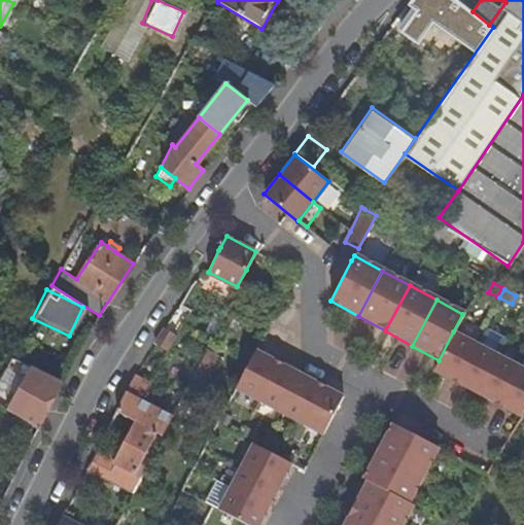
[(174,333),(165,327),(155,343),(165,348),(174,333)]
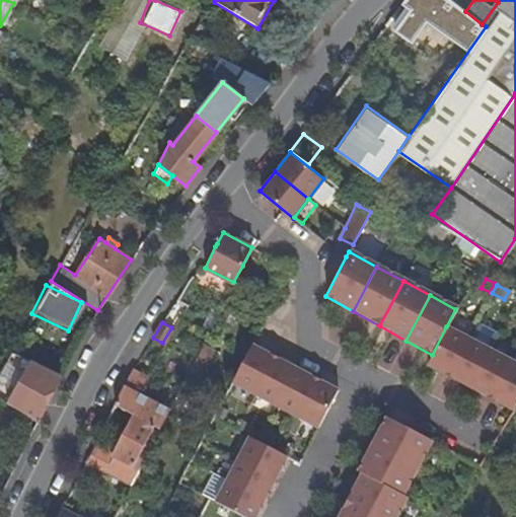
[(468,339),(446,326),(432,355),(426,366),(448,377),(468,339)]
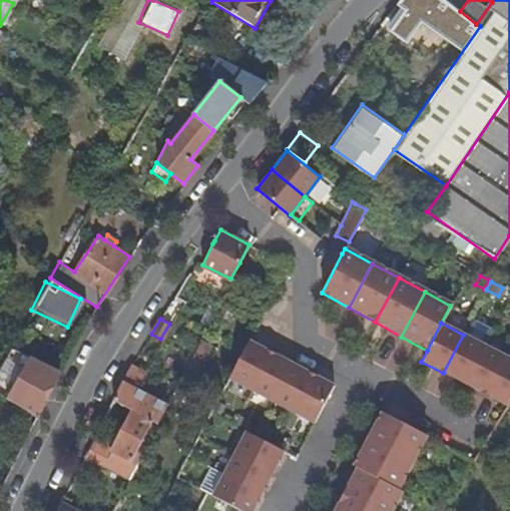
[(443,373),(463,384),(483,346),(463,335),(443,373)]
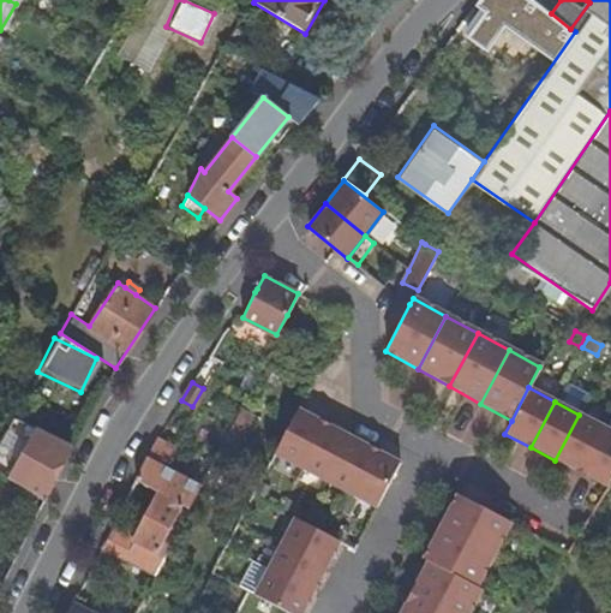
[(252,414),(240,408),(222,444),(234,450),(252,414)]
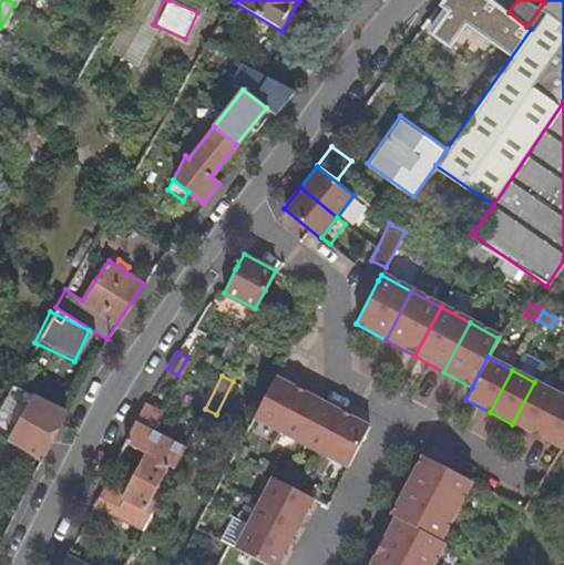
[(252,418),(276,430),(296,390),(273,378),(252,418)]
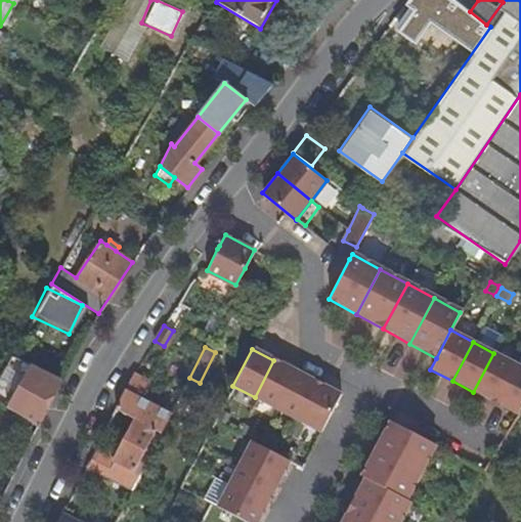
[(515,365),(493,353),(473,392),(494,404),(515,365)]
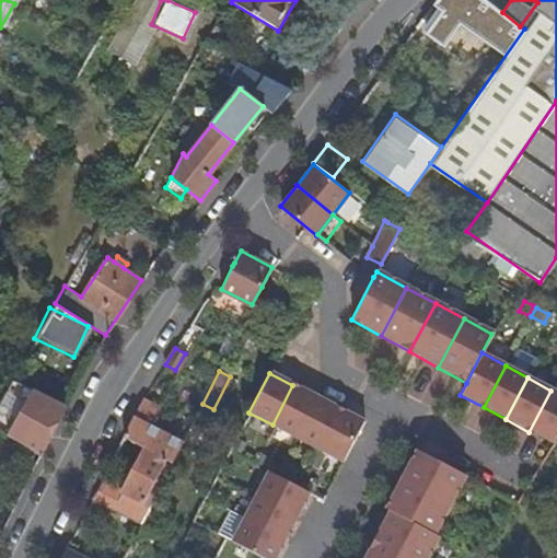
[(20,462),(32,468),(65,405),(12,379),(0,398),(0,430),(27,446),(20,462)]
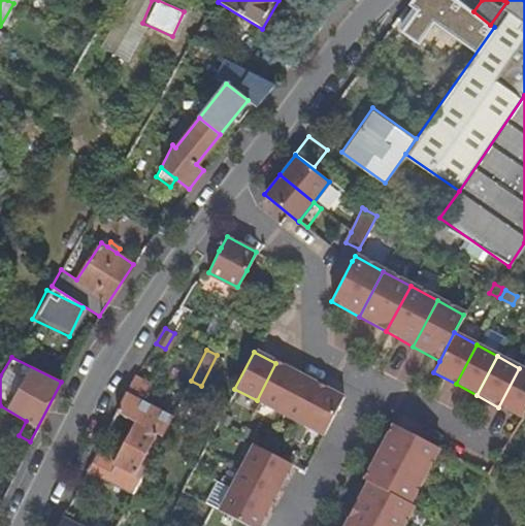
[(257,400),(279,412),(298,374),(275,363),(257,400)]
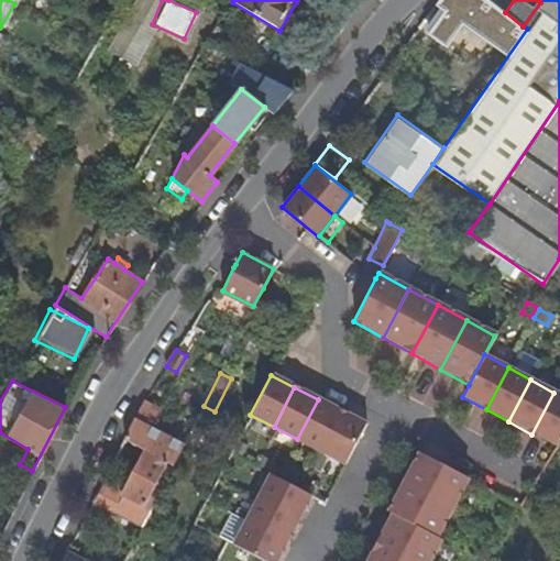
[(559,433),(559,395),(553,393),(531,435),(553,447),(559,433)]
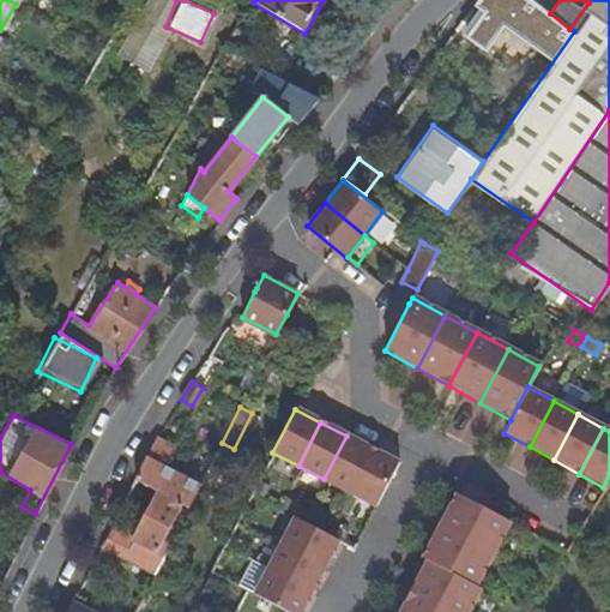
[(324,479),(348,492),(370,449),(346,436),(324,479)]
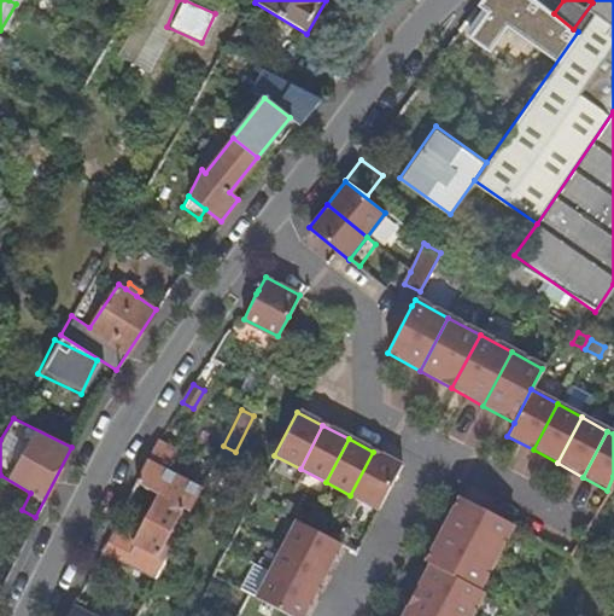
[(165,557),(202,486),(164,468),(174,448),(158,440),(135,484),(158,495),(138,535),(134,541),(165,557)]
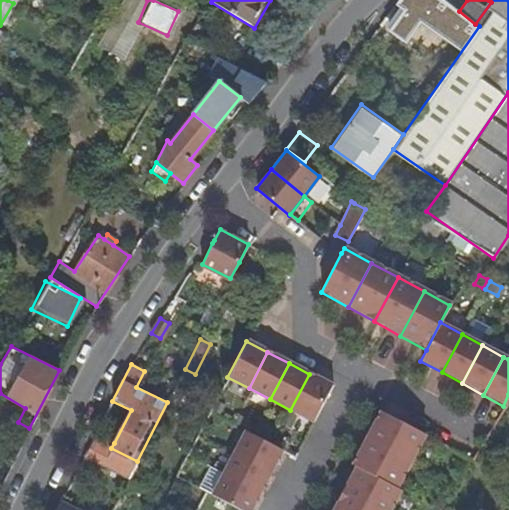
[(296,414),(311,421),(330,385),(309,374),(290,410),(296,414)]
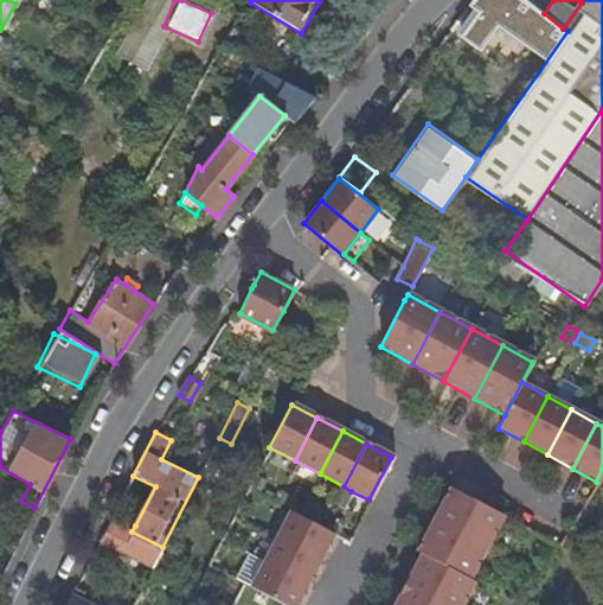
[(257,477),(252,488),(260,492),(265,481),(257,477)]
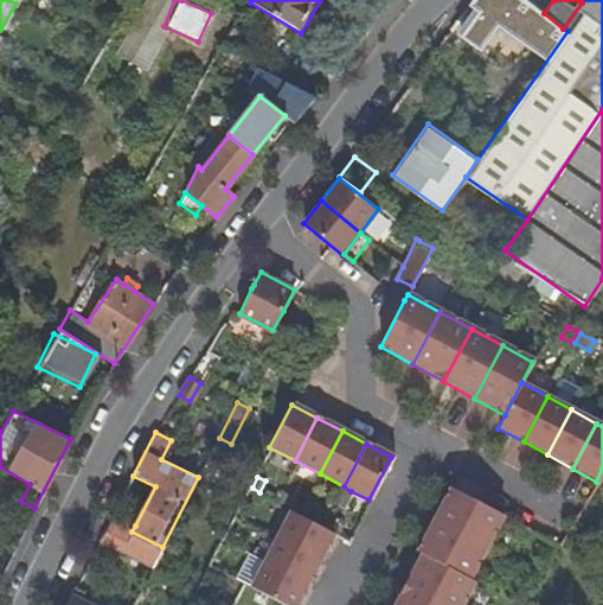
[(351,491),(344,486),(334,504),(342,509),(351,491)]
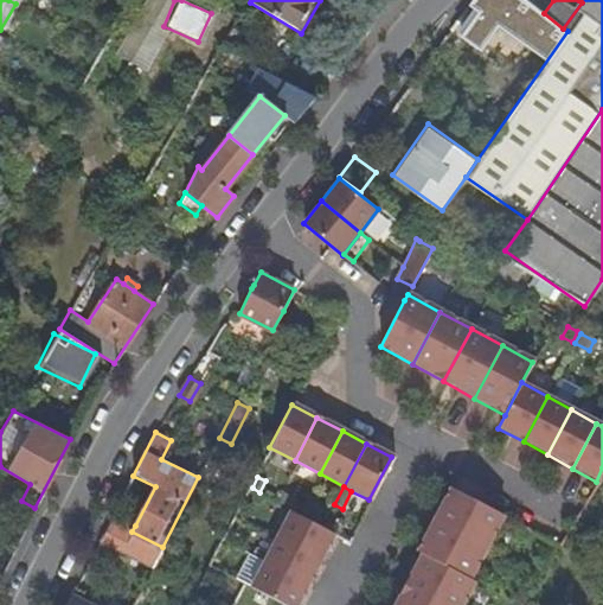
[(486,547),(502,515),(450,488),(432,520),(486,547)]
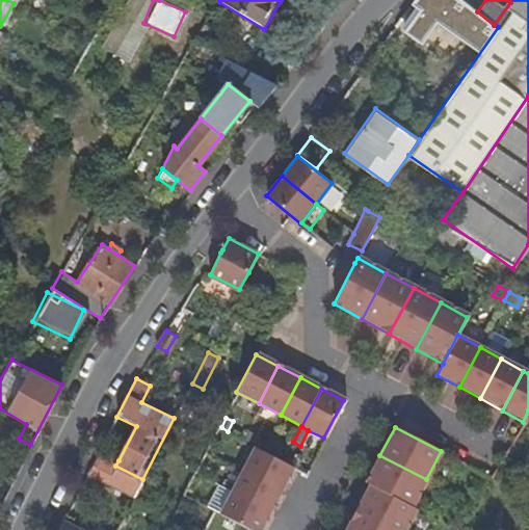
[(247,431),(243,440),(254,446),(259,438),(247,431)]
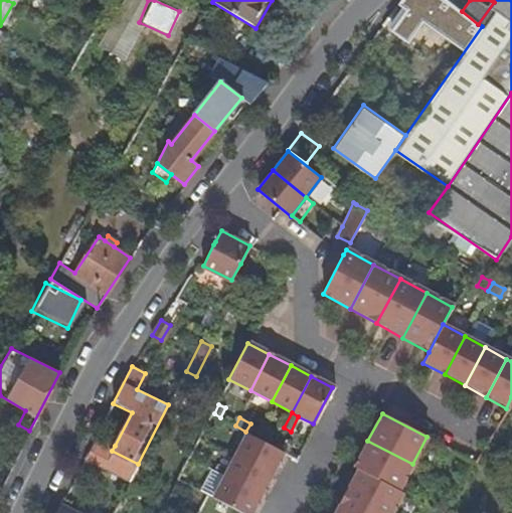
[(246,435),(234,457),(262,471),(274,450),(246,435)]
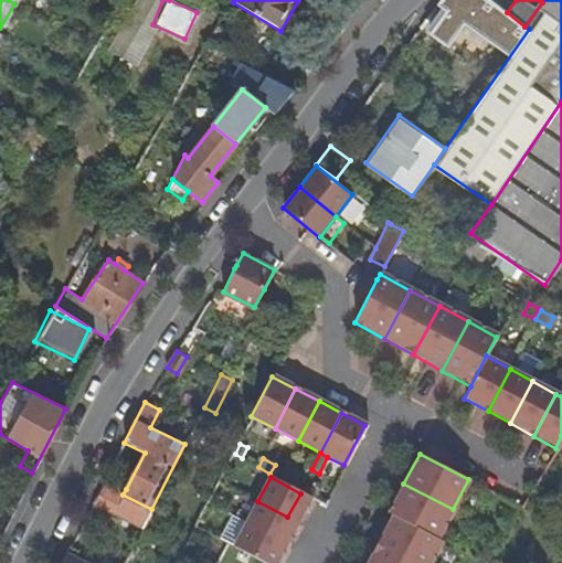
[(105,478),(93,501),(142,526),(151,509),(123,495),(126,489),(105,478)]
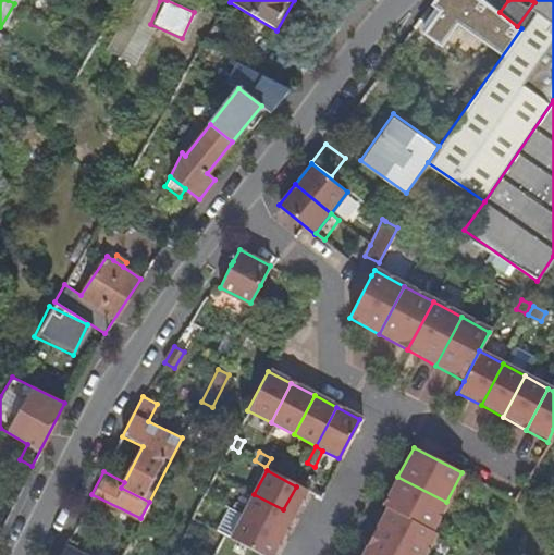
[(430,531),(446,502),(397,477),(382,505),(386,507),(430,531)]
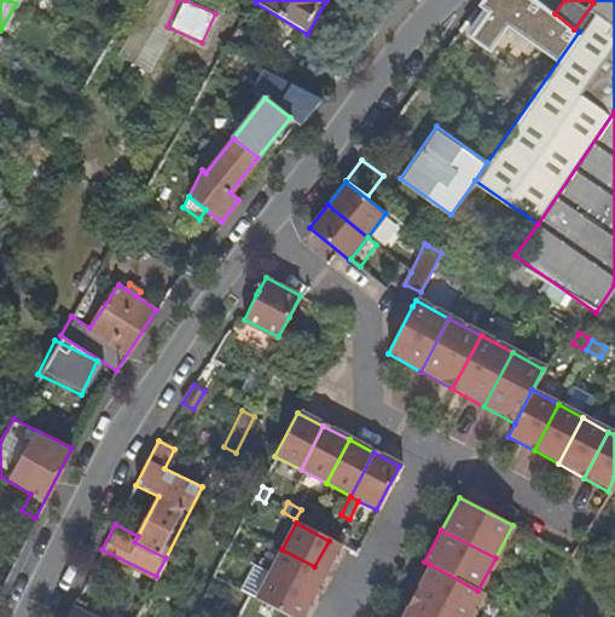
[(282,549),(270,574),(301,590),(314,566),(282,549)]
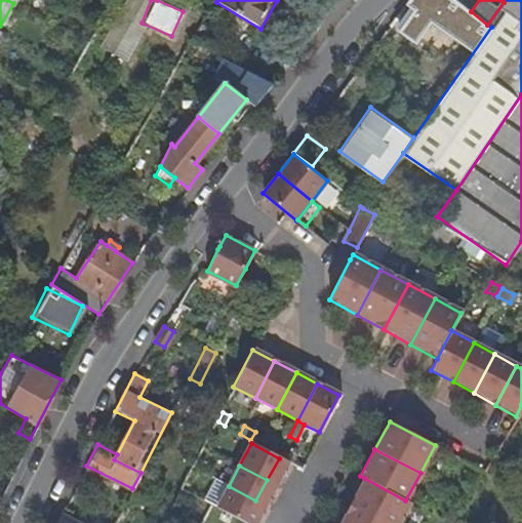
[(380,522),(398,522),(409,503),(405,500),(364,478),(349,506),(380,522)]
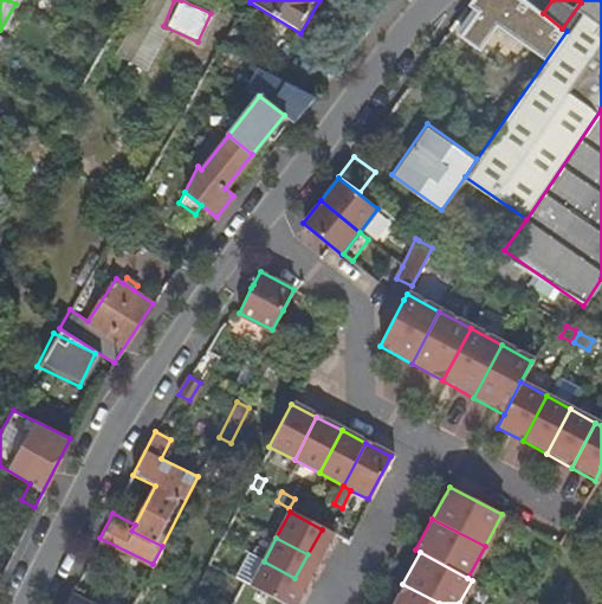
[(234,578),(280,603),(295,578),(264,561),(247,553),(234,578)]
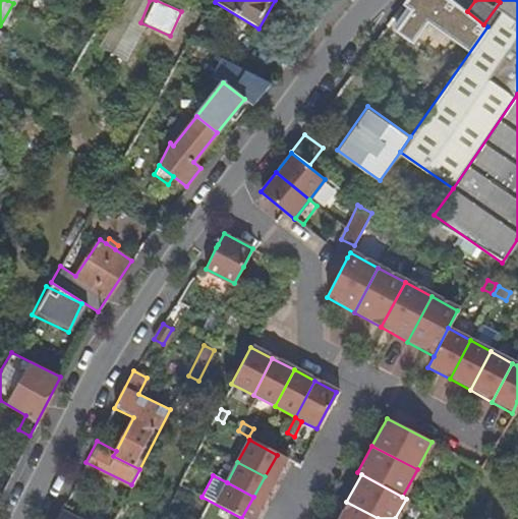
[(378,518),(346,502),(337,518),(378,518)]
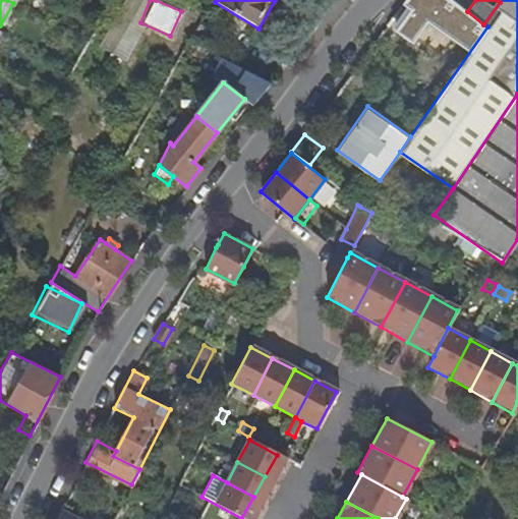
[(81,518),(61,509),(56,518),(81,518)]
